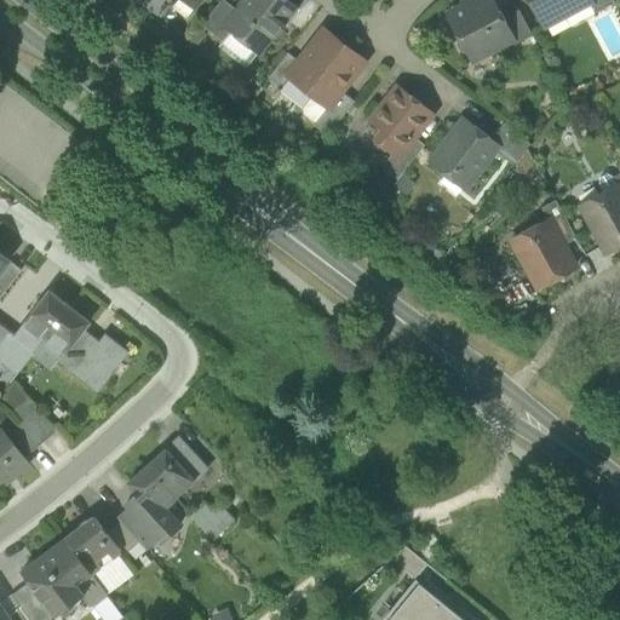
[(179,0),(195,12),(204,0),(179,0)]
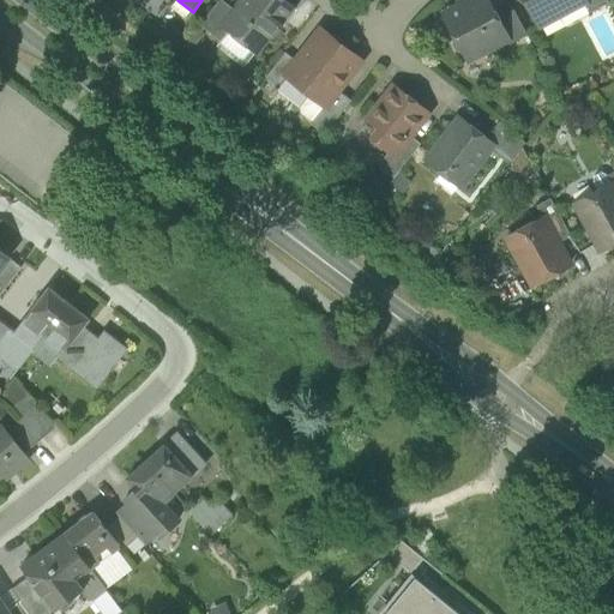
[(220,0),(200,26),(221,43),(229,32),(223,28),(236,12),(221,0),(220,0)]
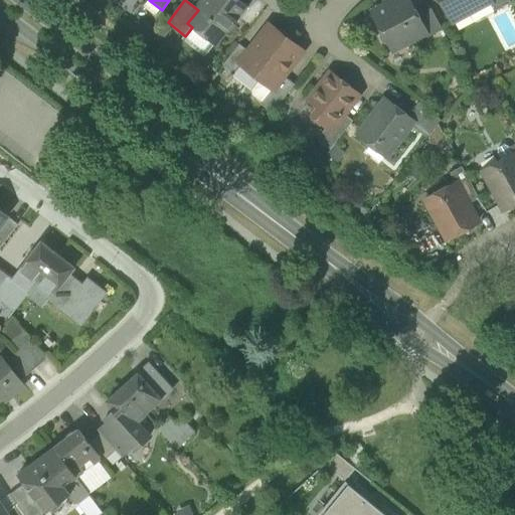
[(192,27),(215,45),(226,31),(230,31),(235,25),(235,20),(246,6),(237,0),(205,0),(198,10),(187,23),(192,27)]
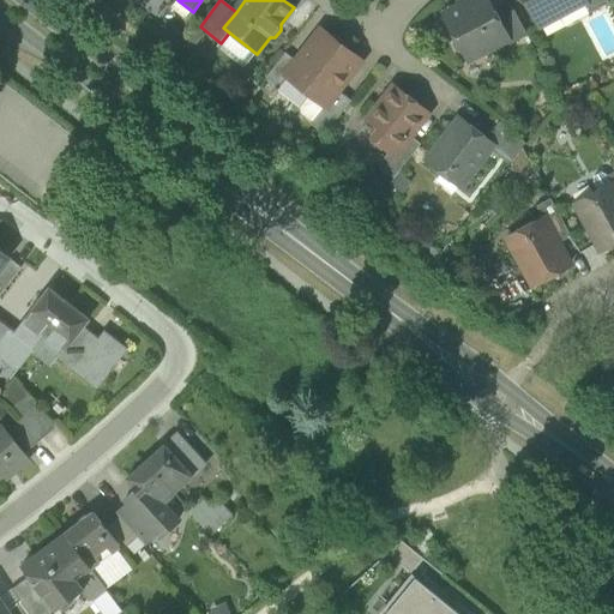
[(465,53),(469,60),(507,40),(509,40),(498,19),(487,0),(471,0),(445,14),(457,37),(456,44),(458,50),(465,53)]
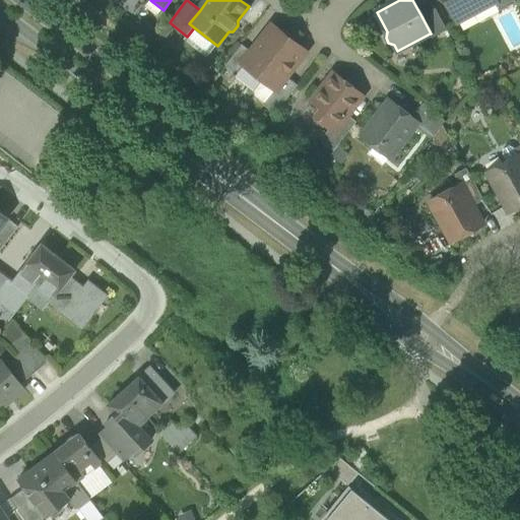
[(445,0),(457,23),(459,22),(456,16),(486,0),(493,0),(495,3),(496,2),(497,2),(496,0),(445,0)]
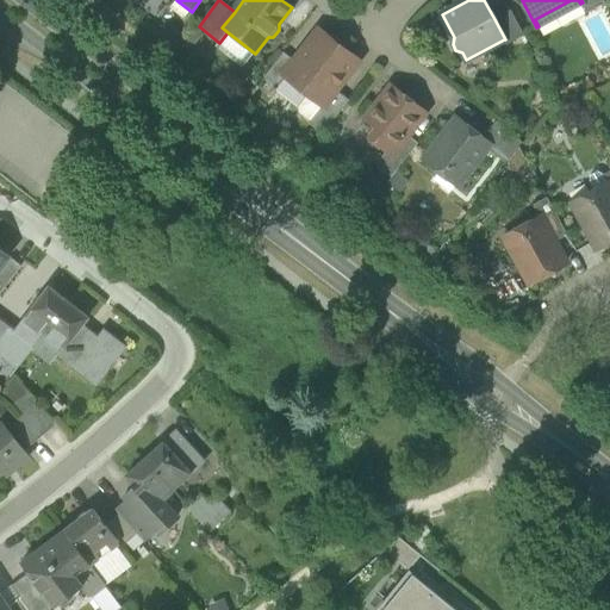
[(571,0),(535,19),(539,26),(580,4),(578,0),(571,0)]
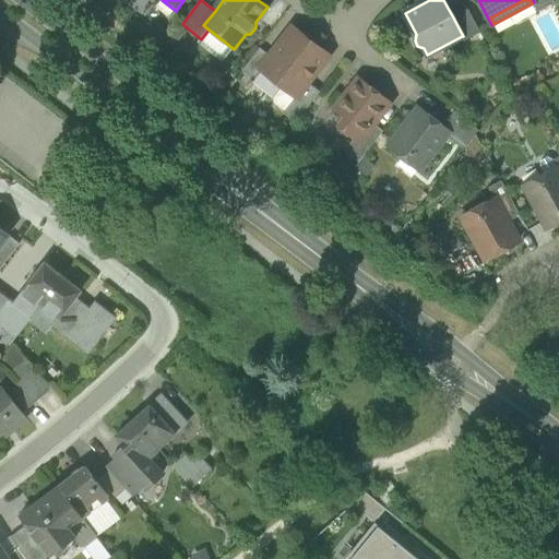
[(533,2),(538,12),(555,3),(552,0),(533,0),(534,2),(533,2)]
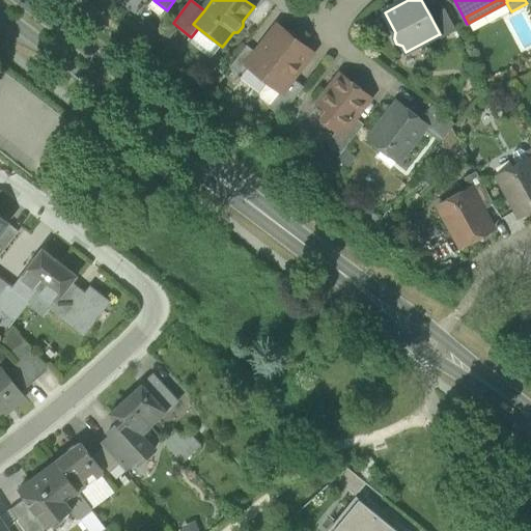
[(439,34),(441,39),(456,31),(445,9),(430,17),(440,34),(439,34)]
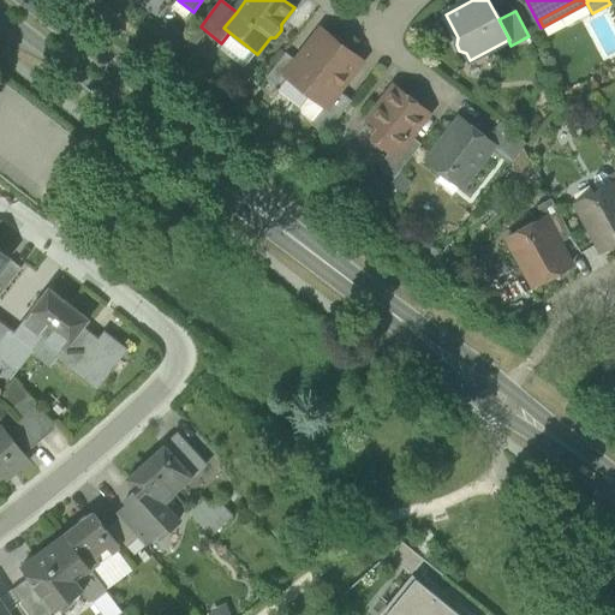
[(302,114),(312,123),(324,107),(326,108),(339,91),(362,60),(322,30),(298,63),(286,77),(287,78),(311,96),(302,108),(302,114)]
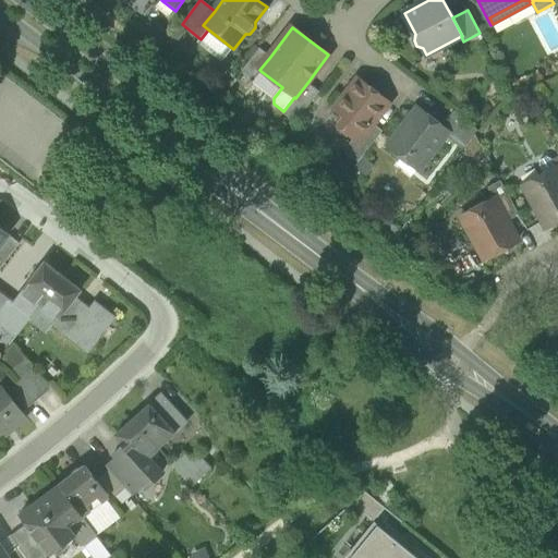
[(242,71),(254,80),(261,71),(259,70),(270,57),(259,48),(242,71)]
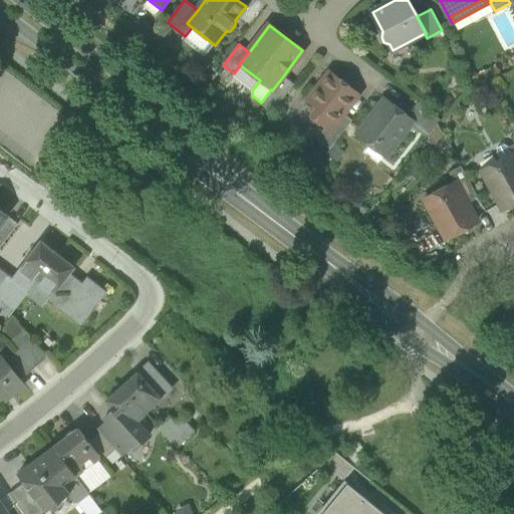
[(326,127),(330,131),(343,113),(358,94),(331,73),(309,101),(320,110),(314,118),(326,127)]
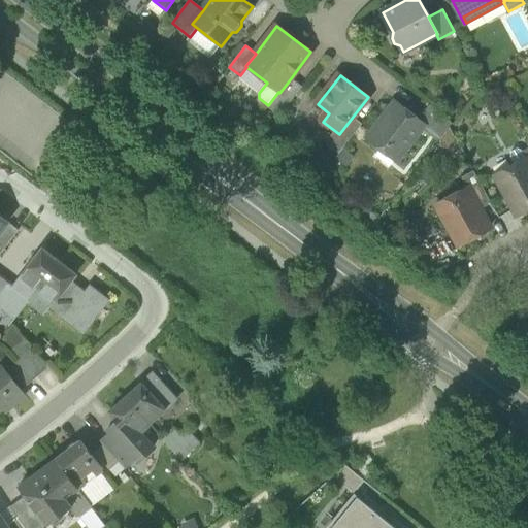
[(267,106),(279,117),(302,87),(291,78),(279,93),(278,92),(268,105),(267,106)]
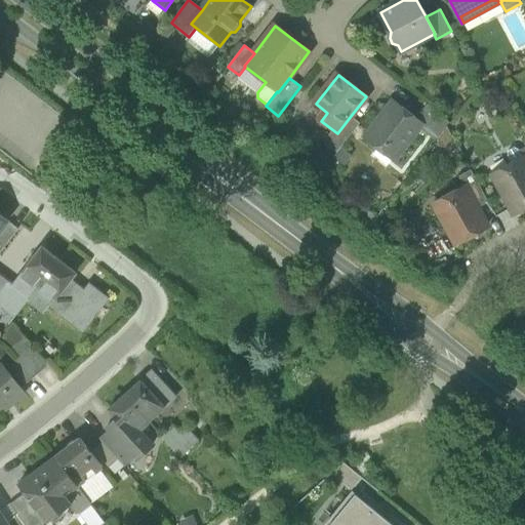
[(386,145),(398,155),(421,125),(422,124),(415,119),(393,102),(365,137),(378,147),(386,145)]
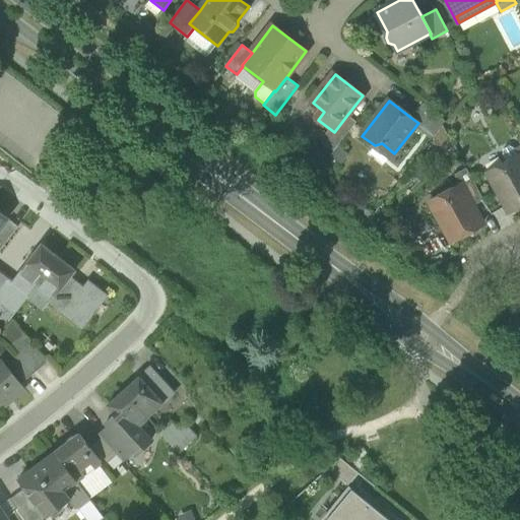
[(417,124),(434,136),(443,125),(445,121),(423,104),(411,118),(418,123),(417,124)]
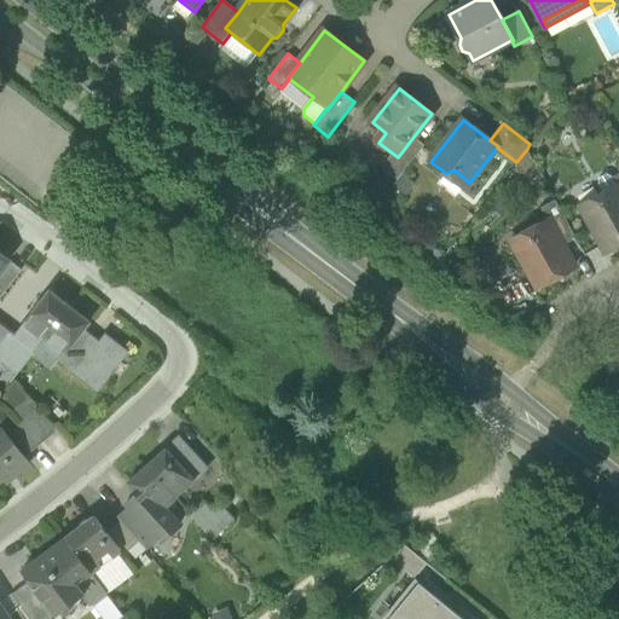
[(382,167),(398,179),(424,145),(414,137),(398,157),(393,154),(382,167)]
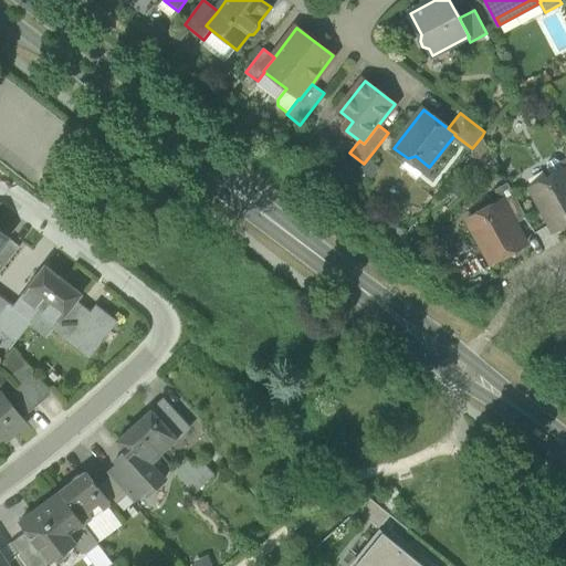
[(547,169),(552,177),(565,170),(559,161),(555,159),(548,164),(547,169)]
